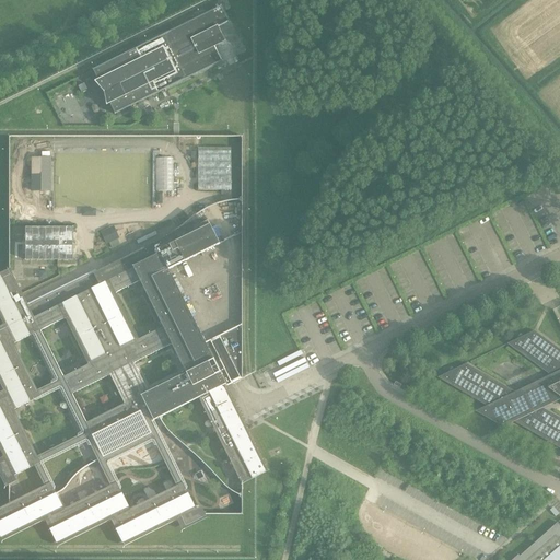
[(93,70),(98,80),(95,82),(104,92),(107,106),(111,104),(115,114),(222,61),(216,47),(225,42),(219,27),(229,22),(221,7),(93,70)]
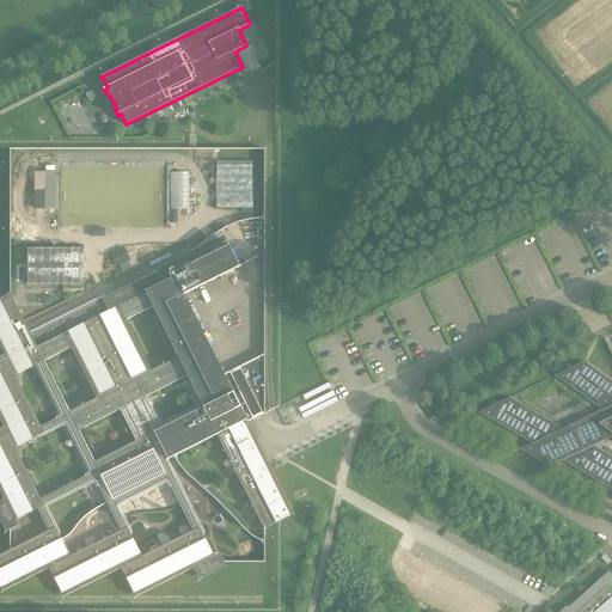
[(0,252),(22,252),(22,166),(11,166),(11,161),(0,160),(0,252)]
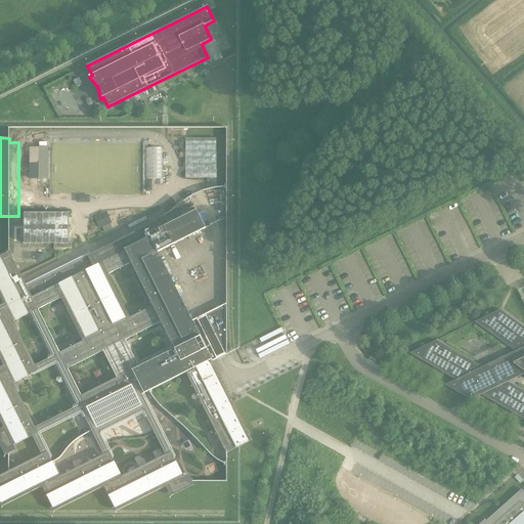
[(186,178),(217,178),(217,139),(186,138),(186,178)]
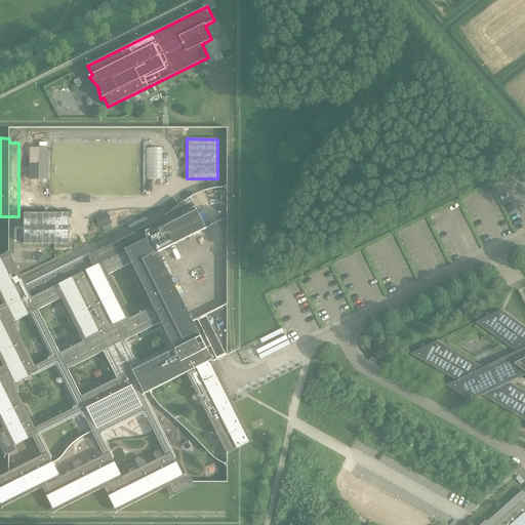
[(33,156),(33,187),(76,187),(76,191),(80,191),(80,187),(108,187),(108,155),(33,156)]
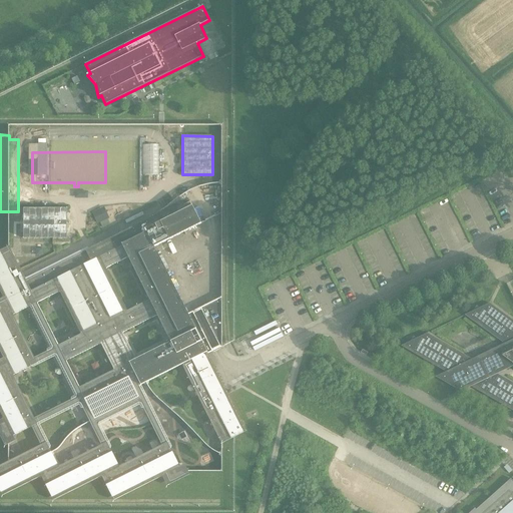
[(223,385),(208,354),(212,352),(213,352),(220,348),(221,348),(221,299),(221,298),(187,316),(154,247),(201,223),(190,202),(184,205),(180,197),(161,211),(154,216),(26,282),(9,247),(0,251),(0,290),(4,298),(0,300),(0,351),(4,359),(0,360),(0,411),(4,419),(0,420),(0,435),(5,446),(15,441),(13,437),(32,427),(41,446),(0,466),(0,490),(3,496),(41,476),(53,501),(102,476),(114,501),(162,476),(167,486),(190,475),(185,465),(179,467),(139,387),(182,365),(192,386),(188,388),(187,390),(187,391),(189,392),(190,392),(194,390),(222,444),(234,438),(246,432),(225,389),(223,385)]
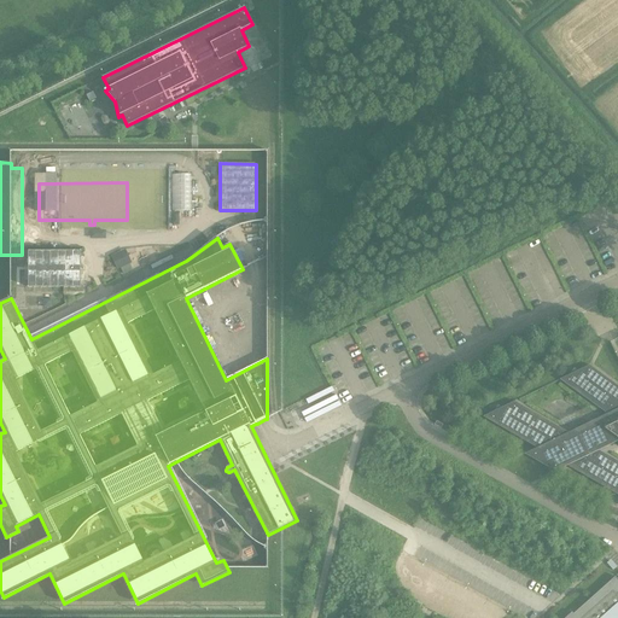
[(81,251),(28,251),(28,287),(81,287),(81,251)]
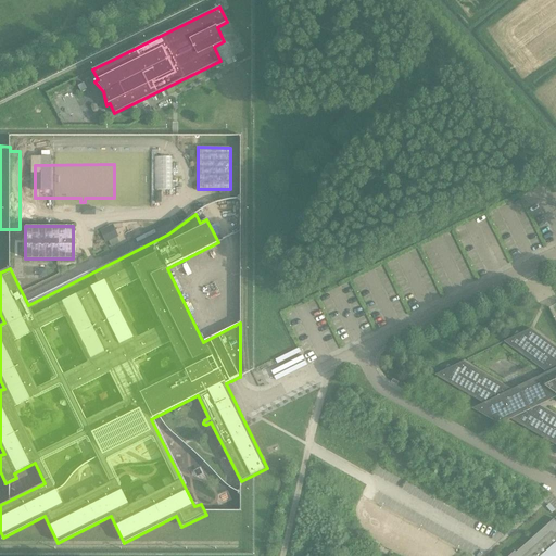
[(555,415),(539,406),(555,396),(555,348),(534,331),(530,329),(520,335),(517,332),(514,336),(515,337),(504,342),(546,373),(512,390),(463,362),(452,367),(449,365),(446,369),(446,370),(434,376),(480,402),(483,404),(472,409),(500,425),(510,419),(517,424),(555,445),(555,415)]
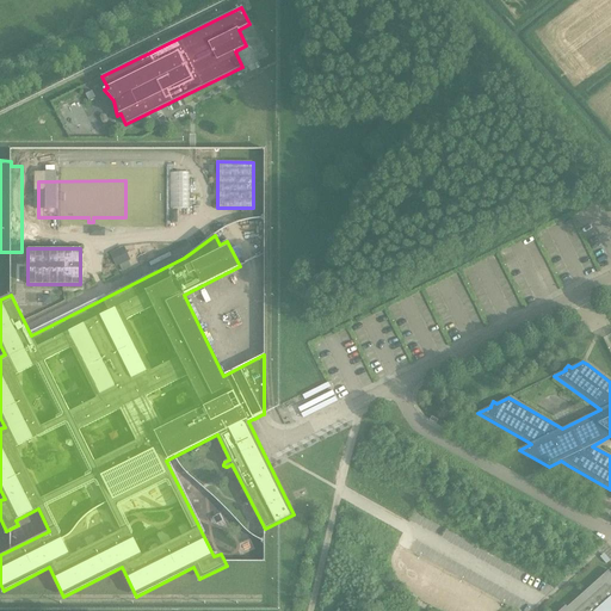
[(332,388),(328,383),(303,395),(306,400),(332,388)]
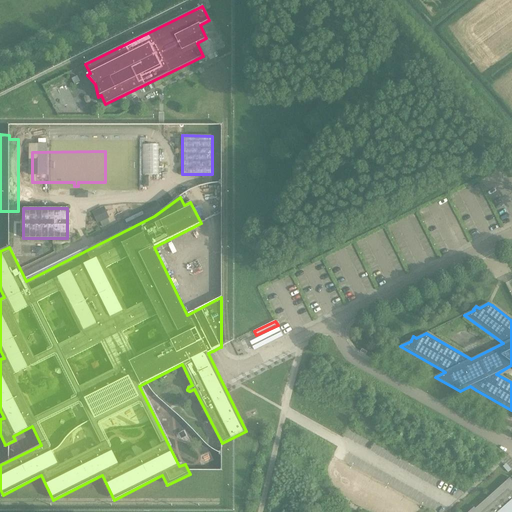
[(250,342),(252,346),(281,332),(279,328),(250,342)]
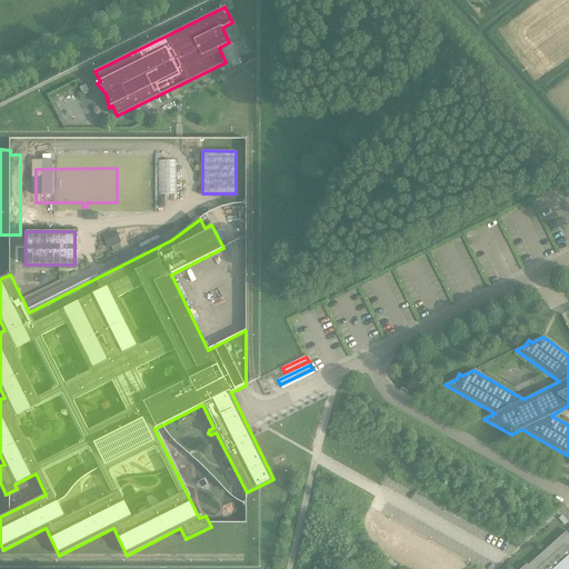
[(280,386),(282,390),(315,373),(312,369),(280,386)]
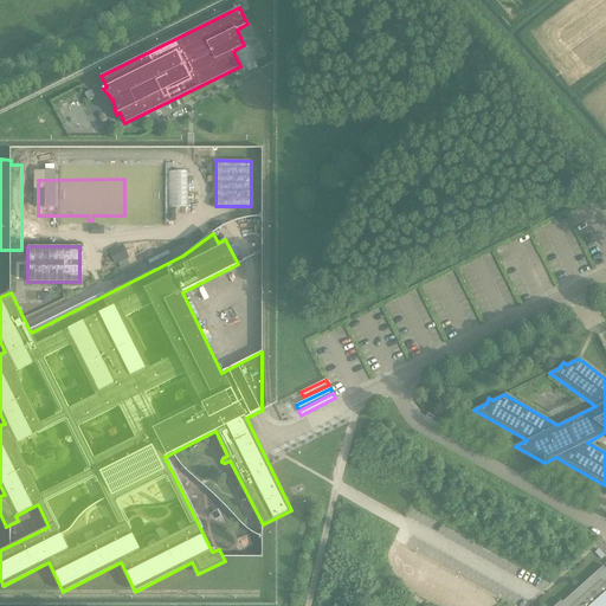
[(605,605),(605,568),(604,566),(563,603),(561,600),(554,605),(605,605)]
